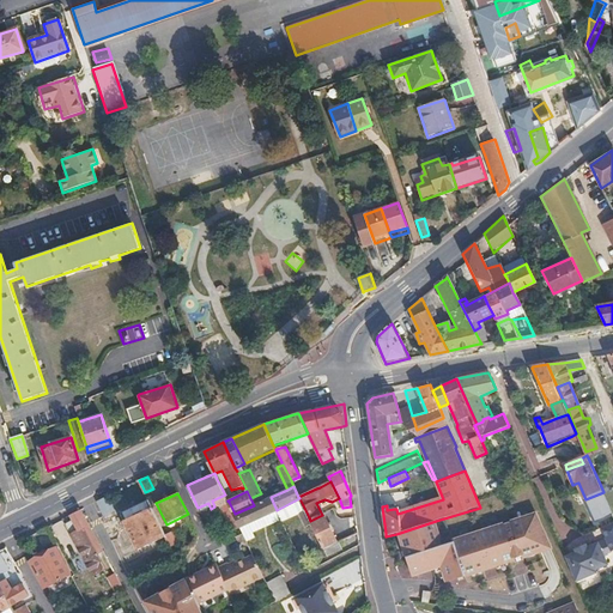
[(262,516),(277,510),(271,497),(265,499),(261,493),(250,498),(254,505),(235,514),(241,527),(262,516)]
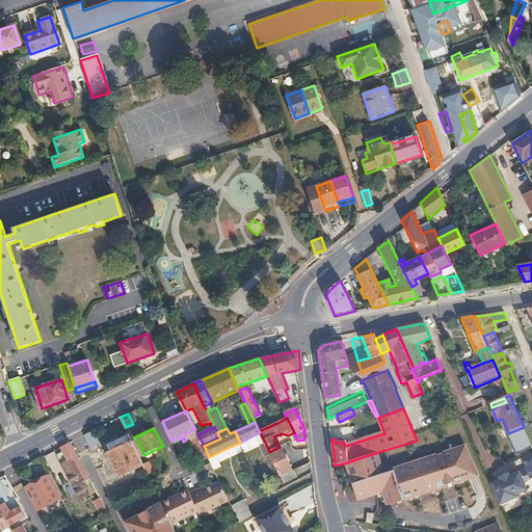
[(282,433),(274,436),(280,447),(281,446),(291,443),(297,441),(294,432),(288,435),(282,433)]
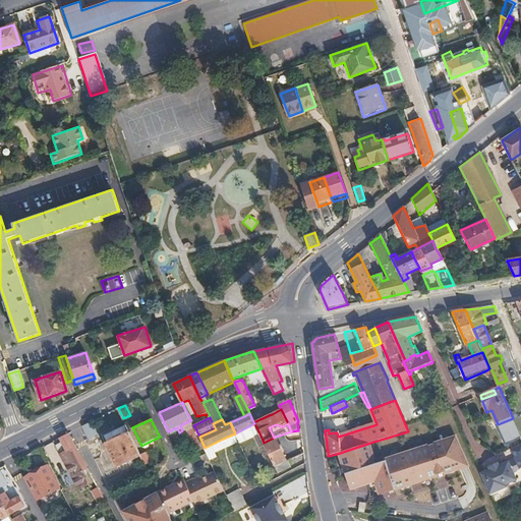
[(84,424),(78,428),(84,440),(91,436),(84,424)]
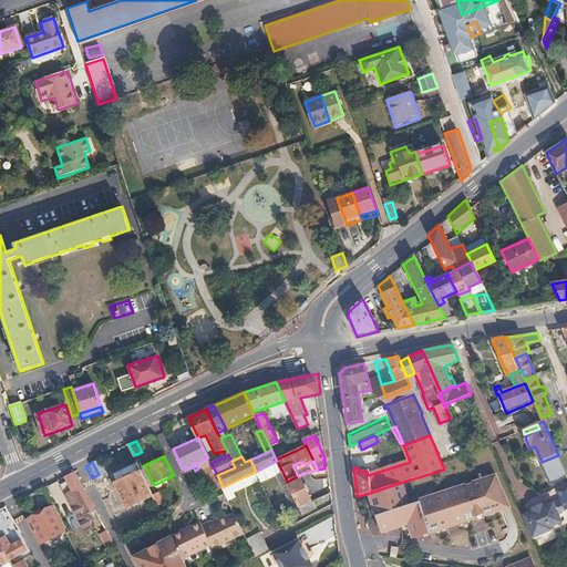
[(154,496),(140,466),(137,463),(113,474),(130,507),(154,496)]
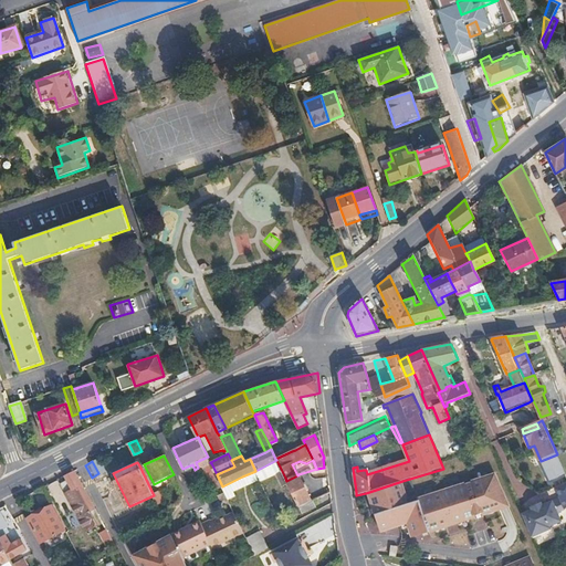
[(222,486),(217,474),(211,463),(205,467),(216,490),(222,486)]
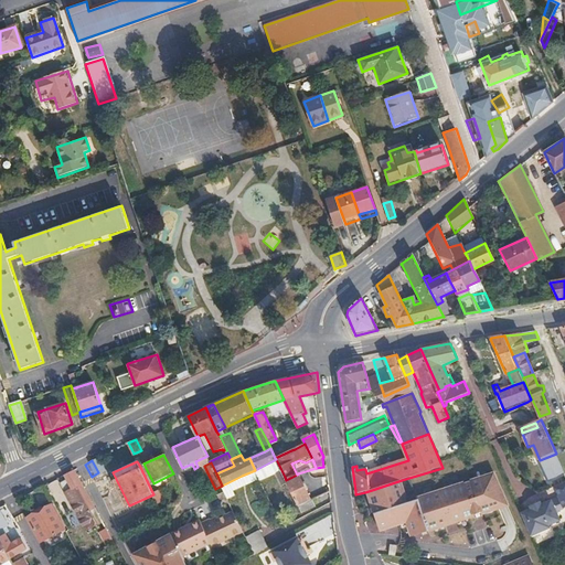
[(285,477),(279,466),(275,467),(280,479),(285,477)]
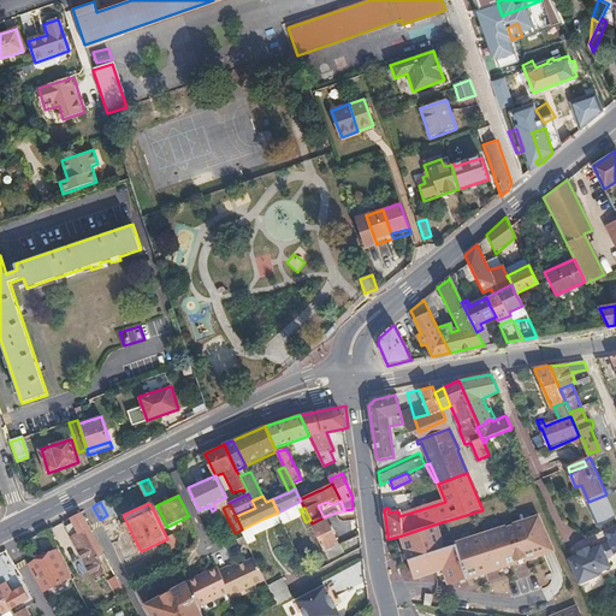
[(282,520),(278,513),(264,519),(267,527),(282,520)]
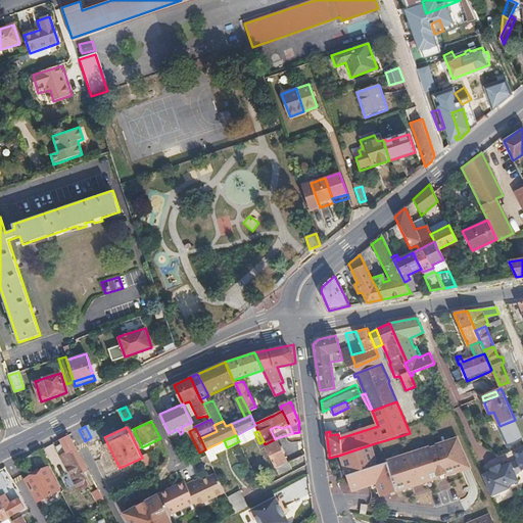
[(378,463),(372,444),(338,456),(351,491),(377,485),(381,497),(396,493),(467,469),(471,468),(458,436),(378,463)]
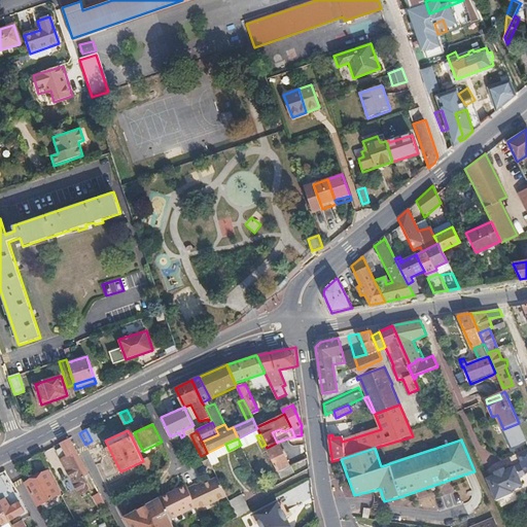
[(92,488),(73,454),(78,452),(72,442),(57,449),(81,495),(92,490),(91,488),(92,488)]
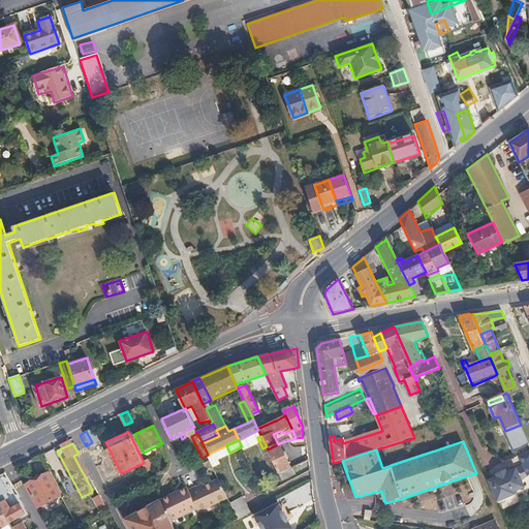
[(283,453),(279,443),(278,444),(268,449),(279,472),(291,467),(286,458),(283,453)]
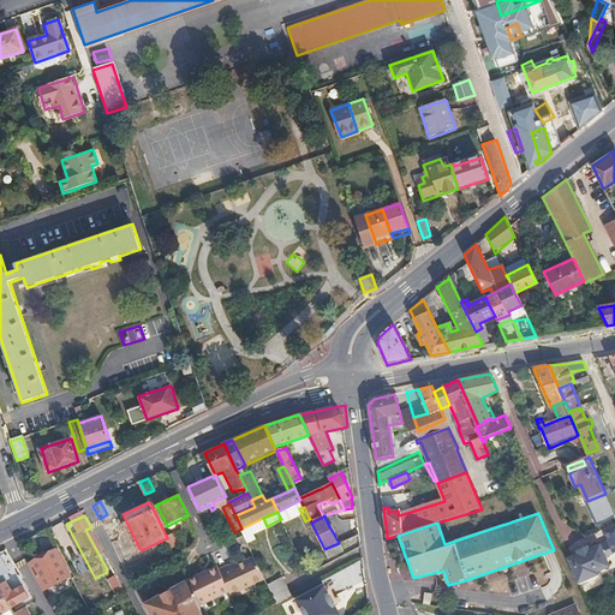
[(257,531),(267,526),(263,518),(242,529),(248,542),(252,539),(255,541),(260,537),(257,531)]
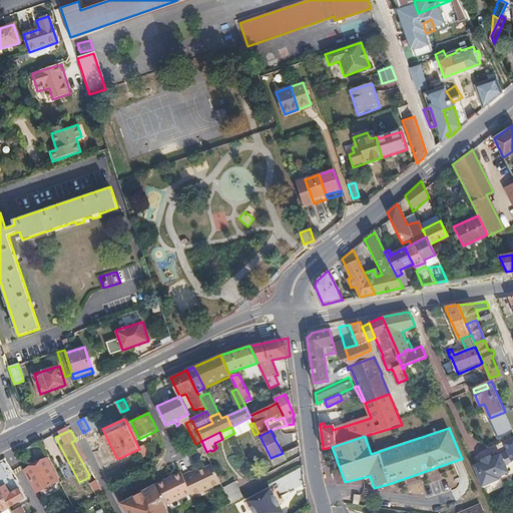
[(512,438),(504,443),(508,453),(500,456),(500,455),(493,458),(501,477),(508,474),(505,467),(510,465),(509,464),(512,462),(512,438)]
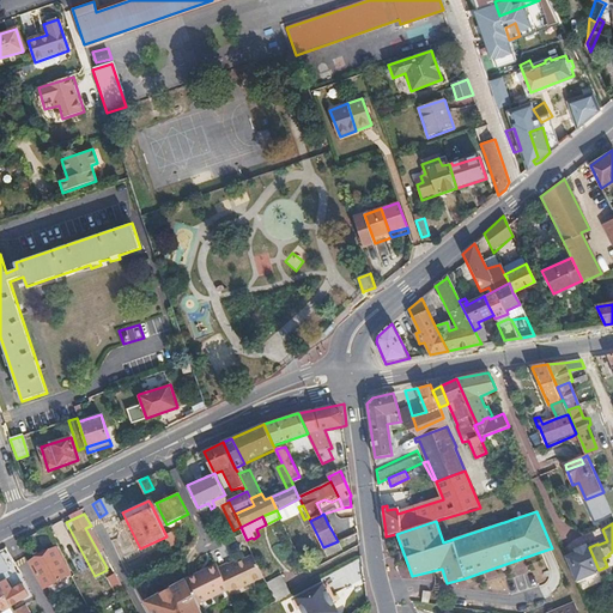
[(177,545),(173,533),(167,536),(171,547),(177,545)]
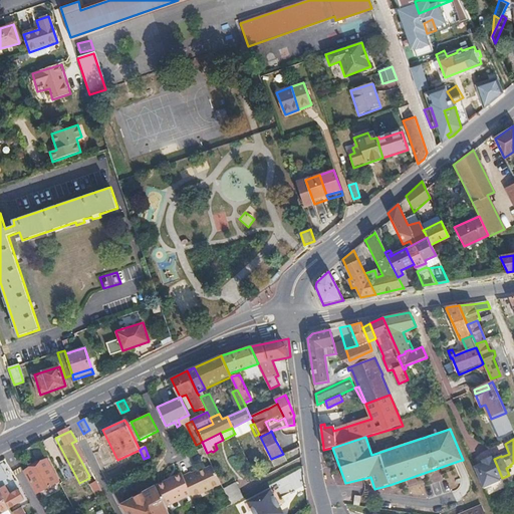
[(287,460),(284,454),(283,454),(271,459),(274,466),(287,460)]
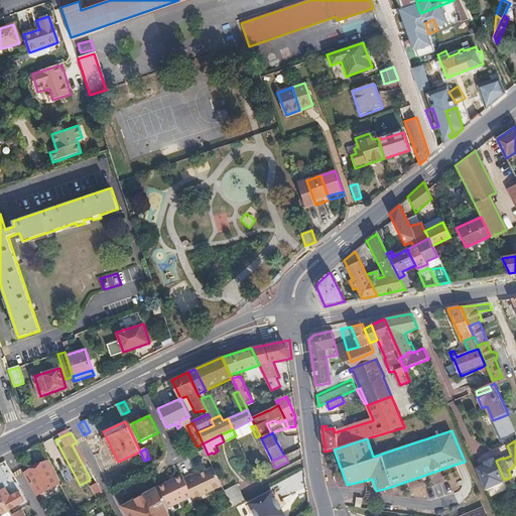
[(59,483),(48,461),(25,473),(38,495),(59,483)]
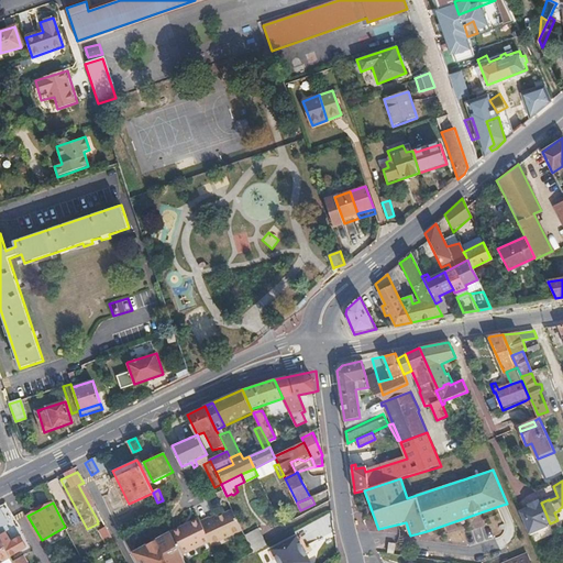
[(550,523),(541,503),(538,505),(528,509),(519,512),(527,530),(529,536),(548,528),(547,525),(550,523)]
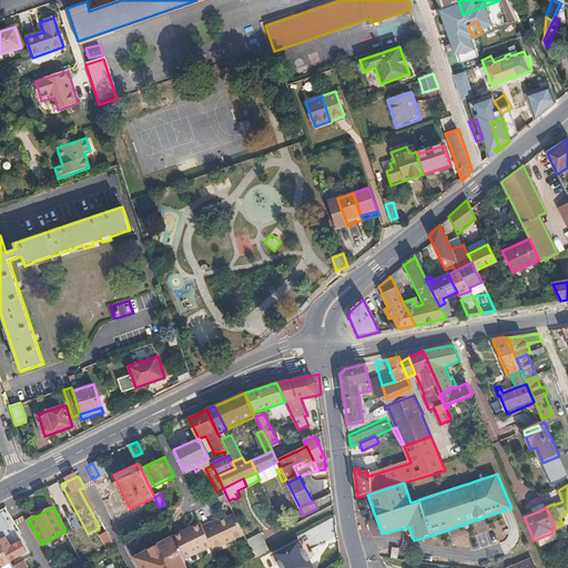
[(244,535),(236,517),(236,515),(223,521),(214,526),(212,523),(203,526),(213,547),(214,548),(244,535)]
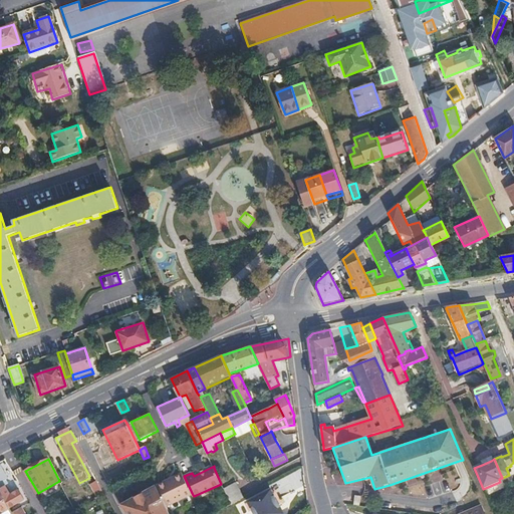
[(100,486),(94,474),(89,476),(88,476),(89,478),(95,490),(100,487),(100,486)]
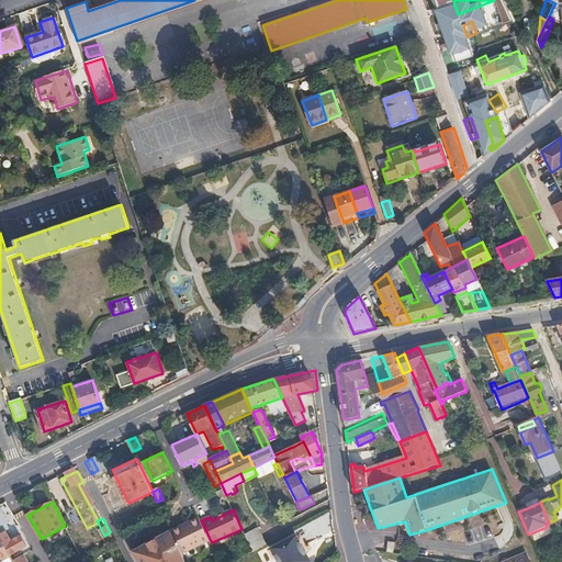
[(201,520),(200,518),(191,523),(192,525),(183,528),(182,526),(171,531),(182,554),(211,541),(201,520)]
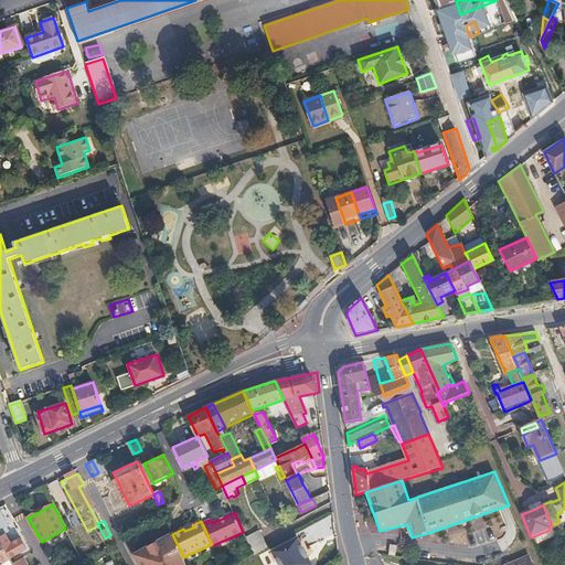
[(28,548),(20,536),(11,541),(6,532),(4,532),(0,524),(0,541),(10,558),(28,548)]
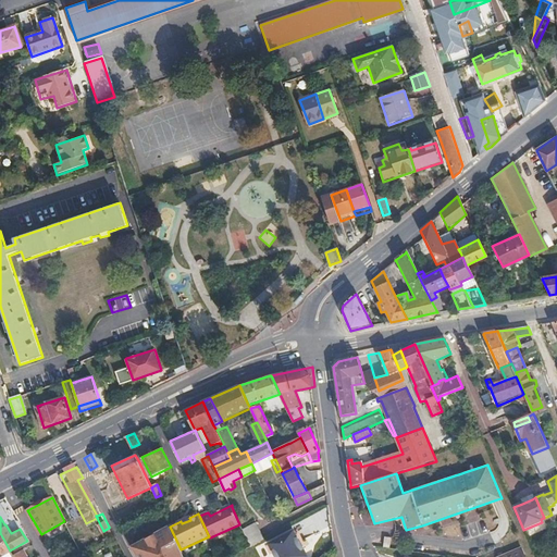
[(263,539),(255,521),(242,527),(249,545),(250,545),(263,539)]
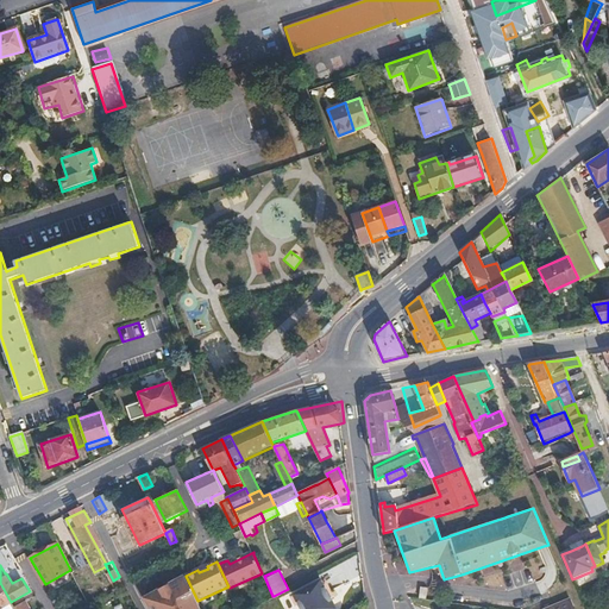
[(186,576),(143,597),(149,608),(201,608),(198,601),(186,576)]
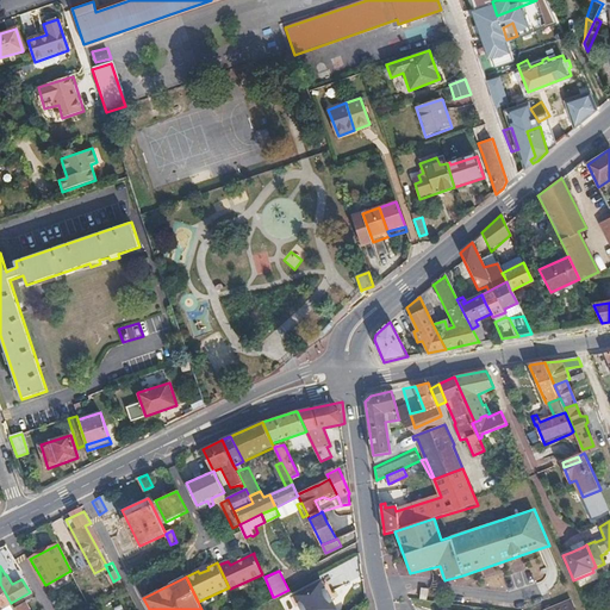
[(123,584),(119,578),(113,582),(117,589),(118,587),(123,584)]
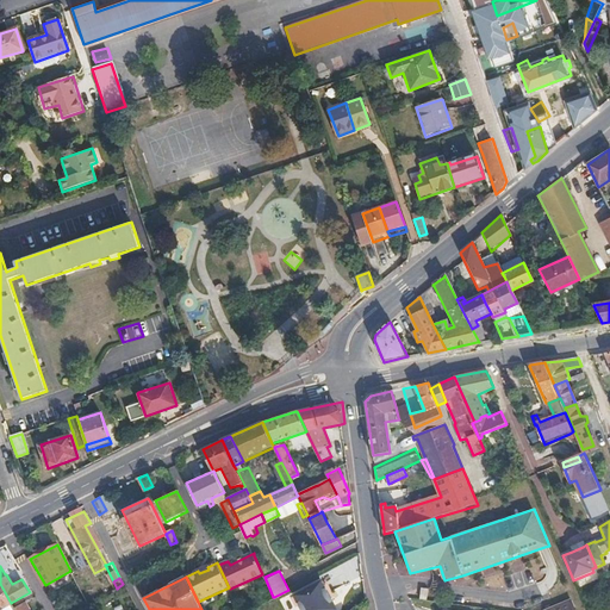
[(319,583),(296,595),(303,609),(334,609),(336,609),(330,598),(328,601),(319,583)]
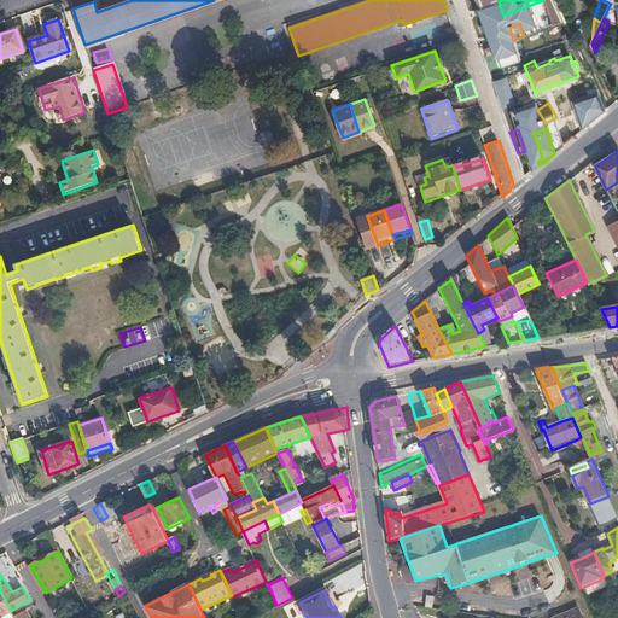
[(15,617),(11,611),(0,592),(0,617),(5,617),(15,617)]
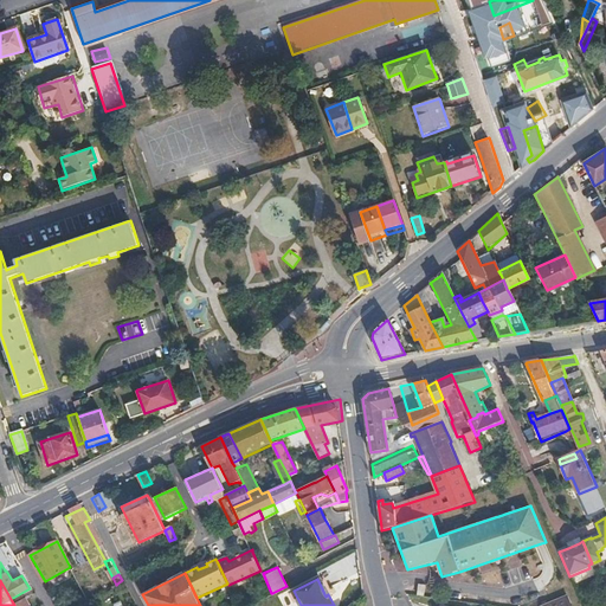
[(573,605),(569,594),(540,605),(573,605)]
